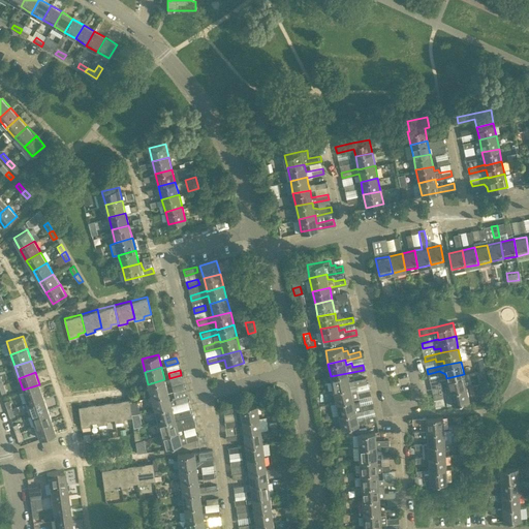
[(334,390),(350,385),(367,382),(365,377),(349,380),(347,373),(331,376),(334,390)]
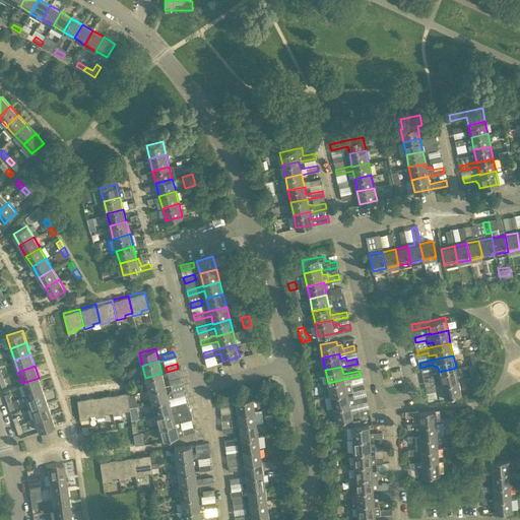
[(458,380),(456,368),(439,372),(439,371),(423,375),(424,380),(435,377),(436,377),(441,379),(442,384),(458,380)]
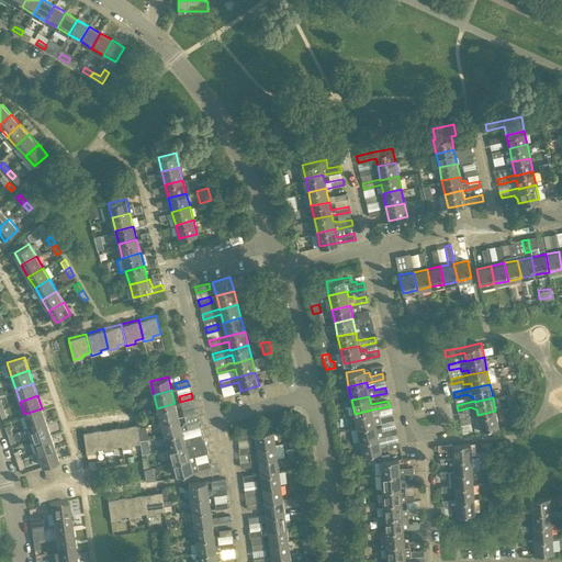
[(160,422),(179,416),(175,403),(157,408),(160,422)]
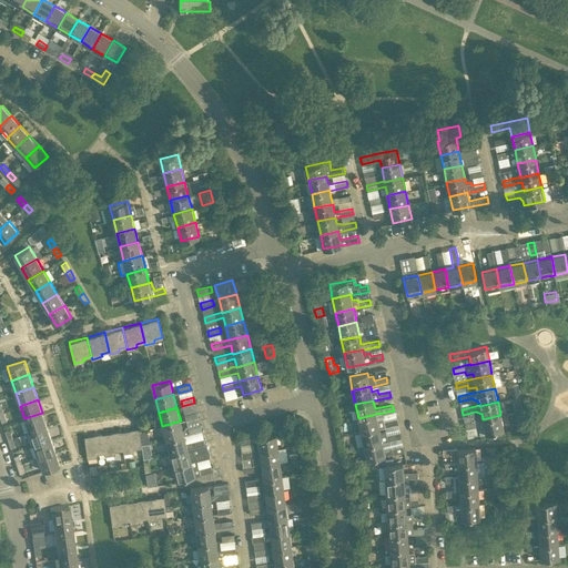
[(198,417),(196,412),(184,414),(185,421),(198,417)]
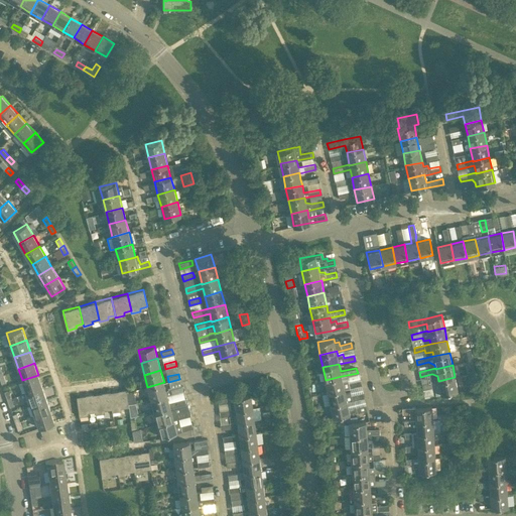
[(22,380),(26,392),(42,387),(38,375),(22,380)]
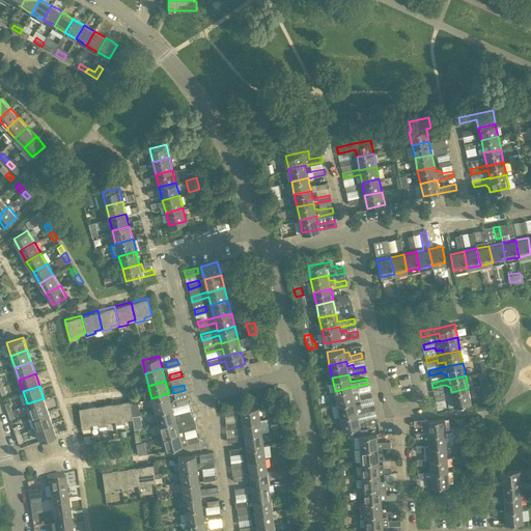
[(352,387),(335,391),(337,403),(355,399),(355,400),(370,396),(369,391),(358,393),(358,390),(353,391),(352,387)]
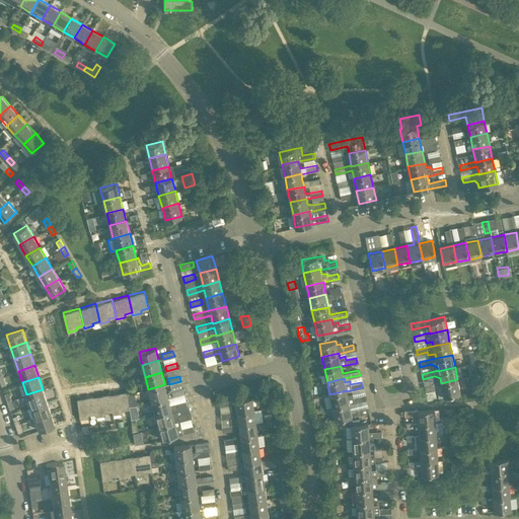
[(444,396),(460,392),(457,379),(441,383),(444,396)]
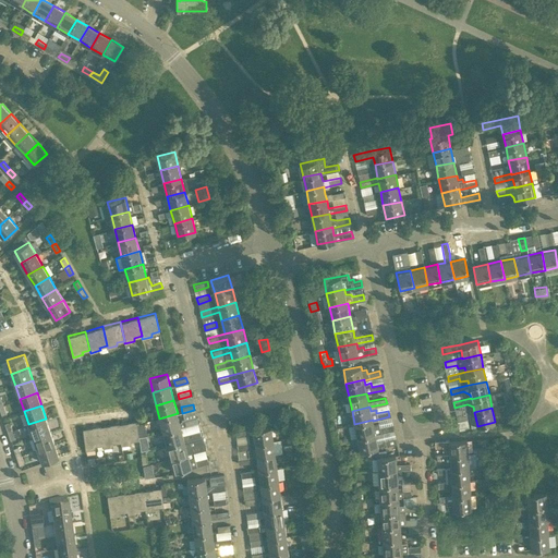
[(181,426),(178,413),(159,419),(164,432),(181,426)]
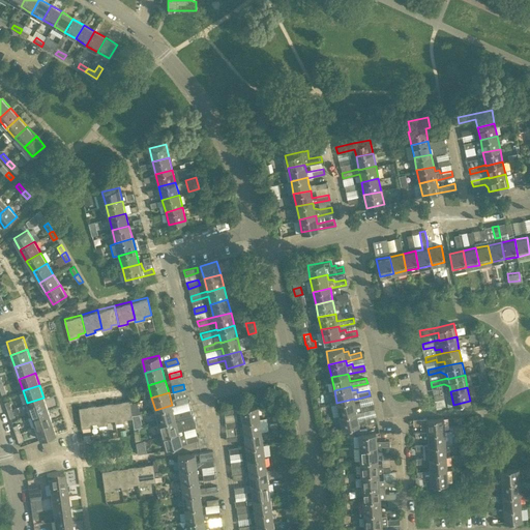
[(186,396),(175,400),(177,405),(188,402),(186,396)]
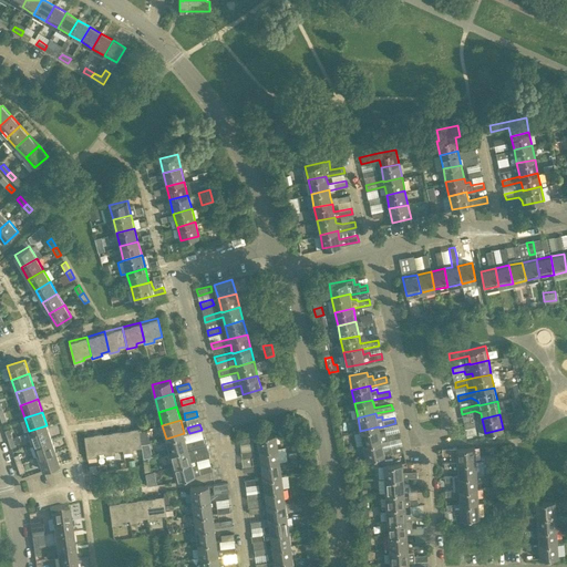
[(51,437),(47,425),(29,431),(33,444),(51,437)]
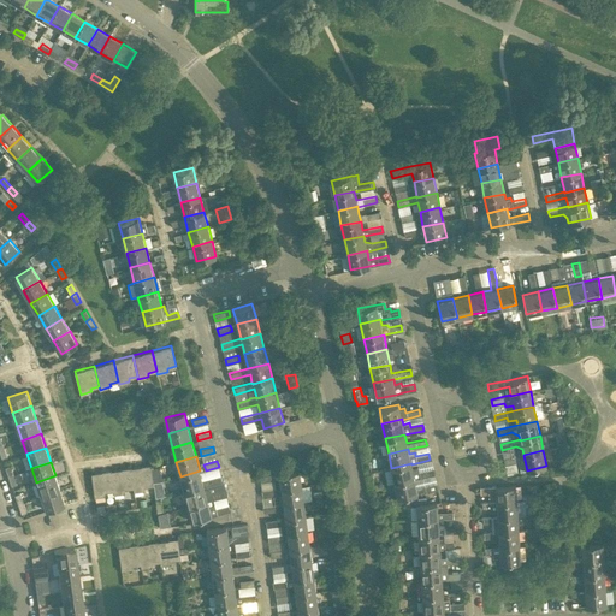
[(413,469),(412,465),(412,463),(391,468),(395,483),(414,479),(433,475),(432,468),(419,472),(418,468),(413,469)]
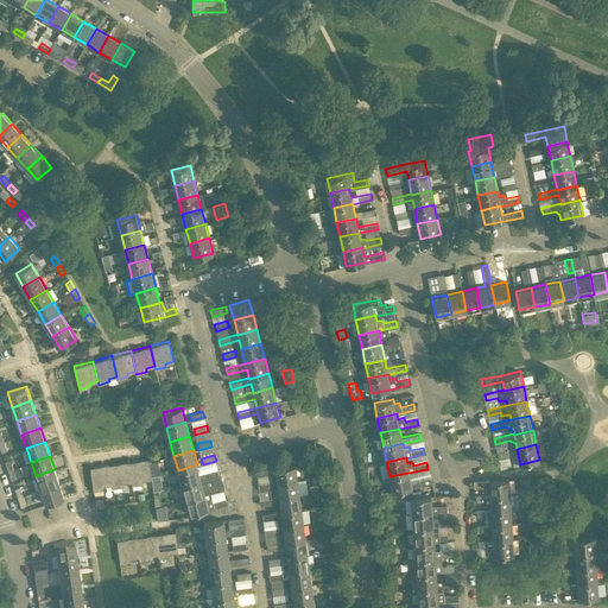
[(150,458),(130,461),(132,481),(132,485),(143,483),(143,480),(152,479),(150,458)]
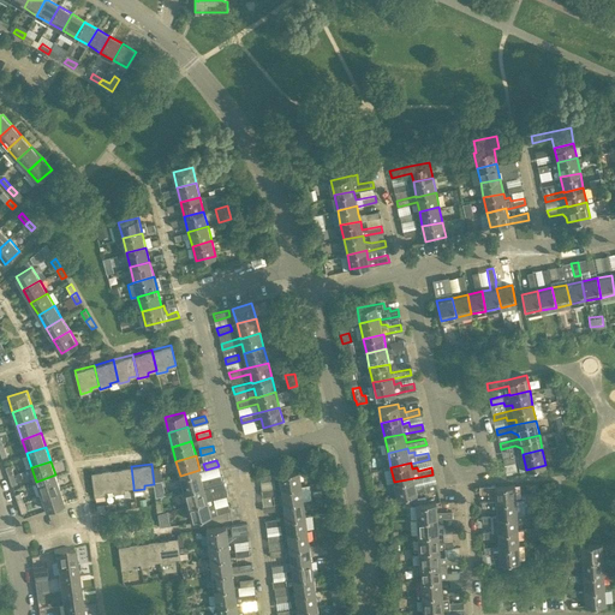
[(124,489),(133,487),(131,466),(112,469),(114,490),(113,490),(114,493),(125,491),(124,489)]
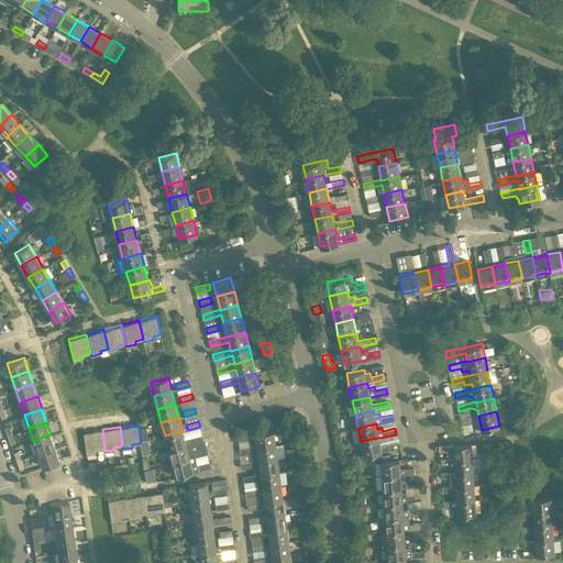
[(84,432),(87,454),(96,452),(96,450),(103,449),(105,449),(102,429),(84,432)]
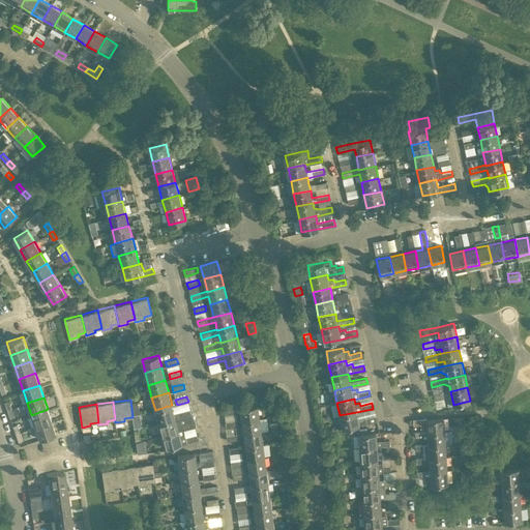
[(242,420),(260,417),(258,404),(240,407),(242,420)]
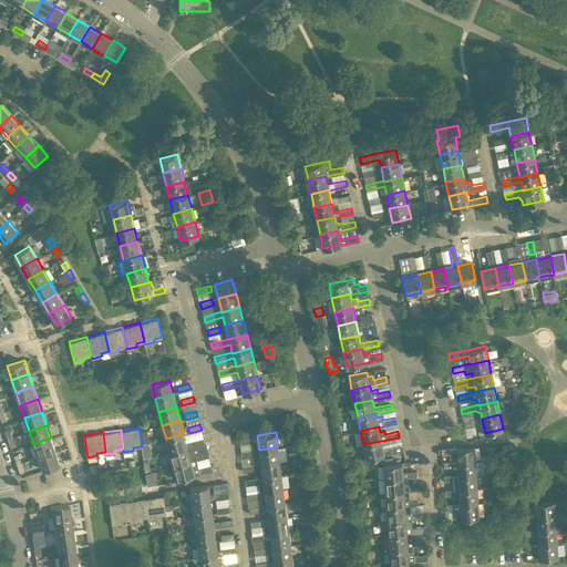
[(166,439),(169,452),(187,447),(184,433),(166,439)]
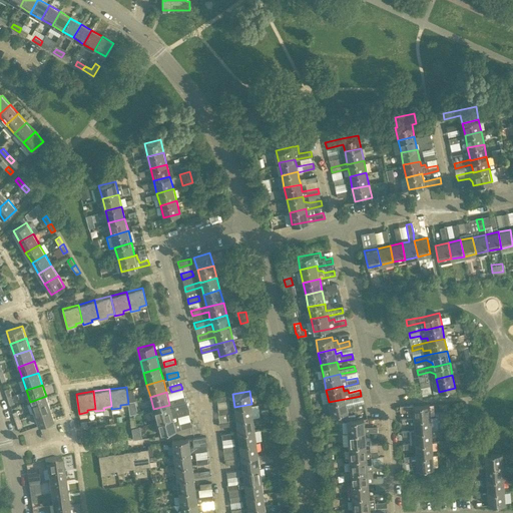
[(30,402),(34,413),(50,408),(46,396),(30,402)]
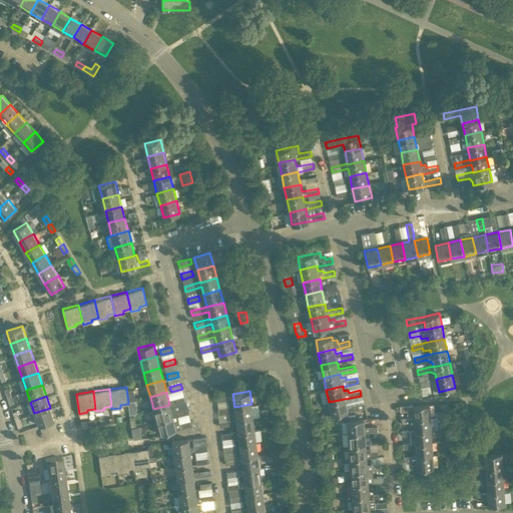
[(183,396),(172,399),(174,404),(185,401),(183,396)]
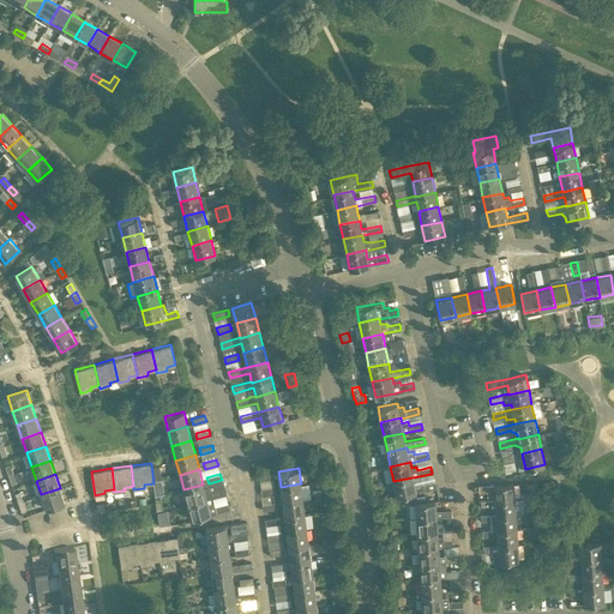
[(393,481),(397,497),(416,492),(435,488),(433,482),(415,486),(413,477),(393,481)]
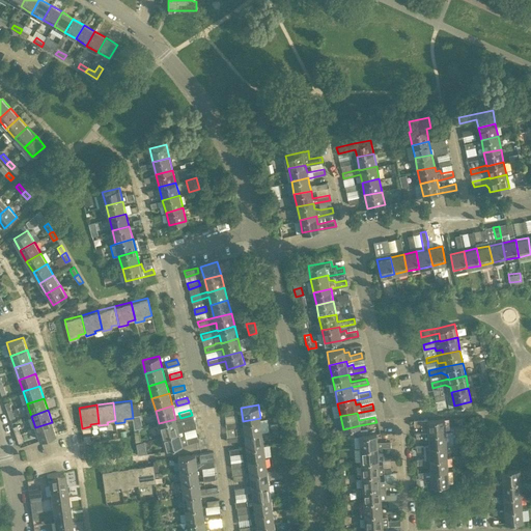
[(261,431),(260,418),(243,421),(225,423),(226,428),(244,426),(245,434),(261,431)]
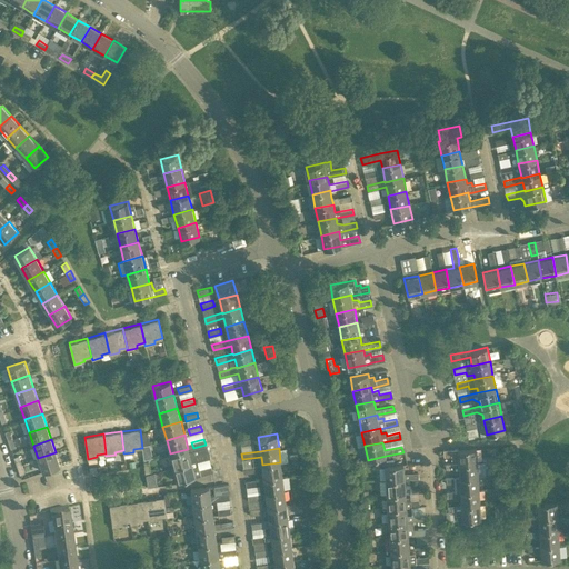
[(458,449),(451,449),(443,450),(445,456),(452,455),(452,458),(458,458),(458,463),(477,462),(476,448),(458,449)]
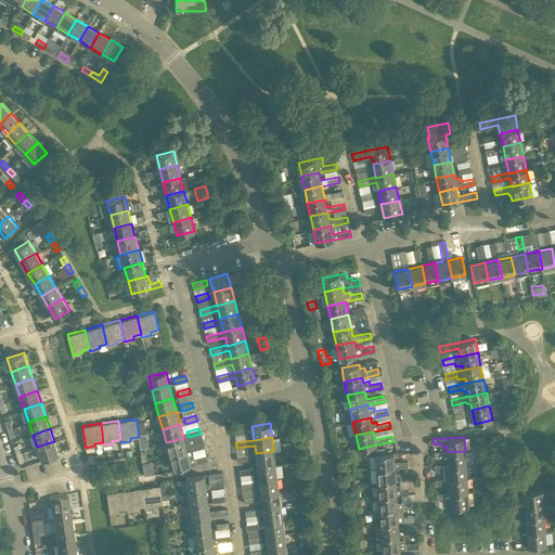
[(186,451),(183,438),(166,442),(169,455),(186,451)]
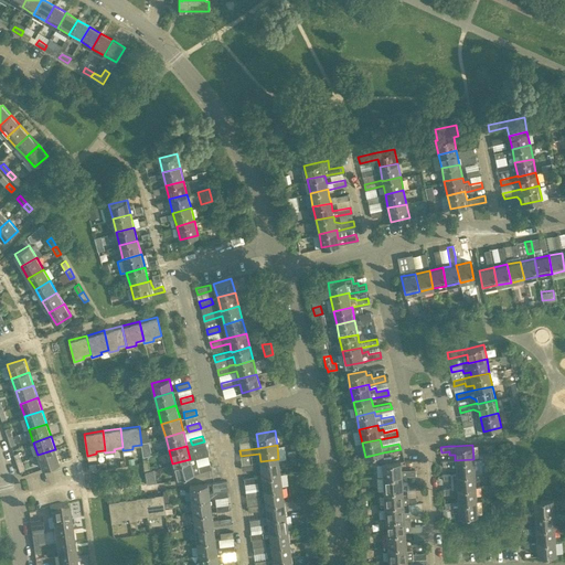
[(60,462),(55,449),(38,455),(42,468),(60,462)]
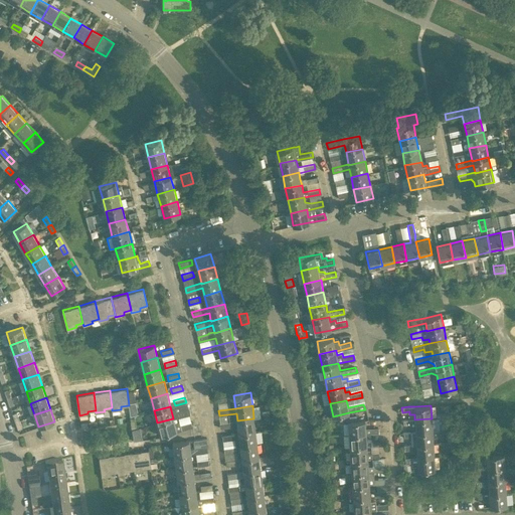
[(188,409),(177,412),(178,417),(189,414),(188,409)]
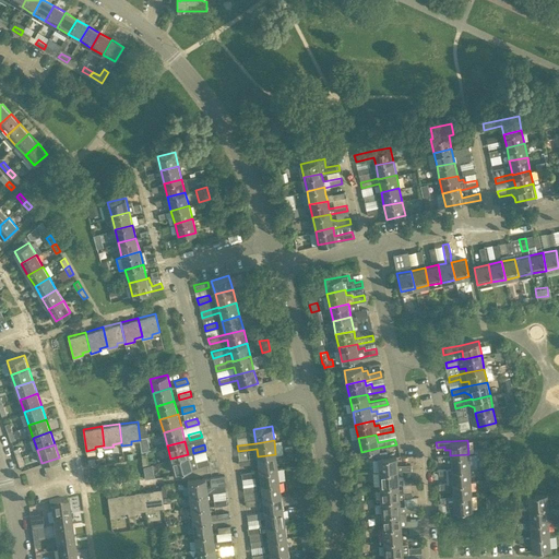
[(170,459),(174,473),(197,466),(209,463),(207,458),(195,461),(194,458),(189,459),(188,454),(170,459)]
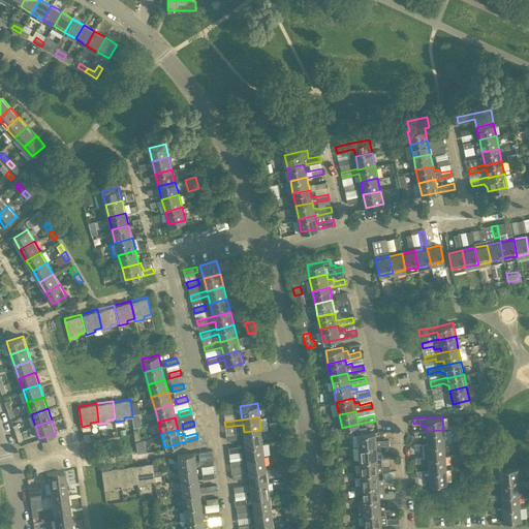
[(260,430),(244,432),(246,445),(262,443),(260,430)]
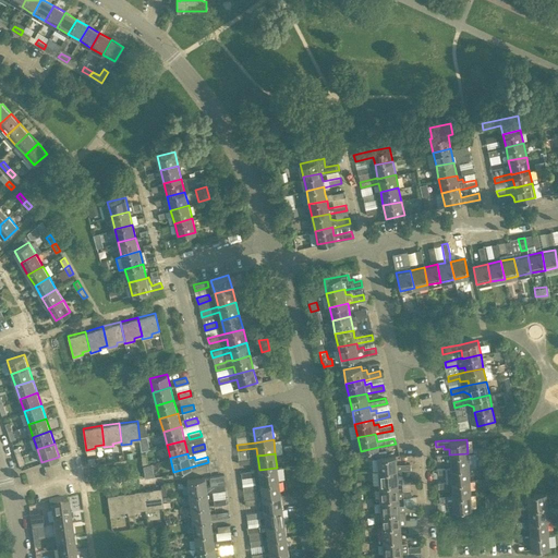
[(469,466),(468,453),(449,455),(444,455),(436,455),(437,461),(444,460),(445,463),(450,463),(450,468),(469,466)]
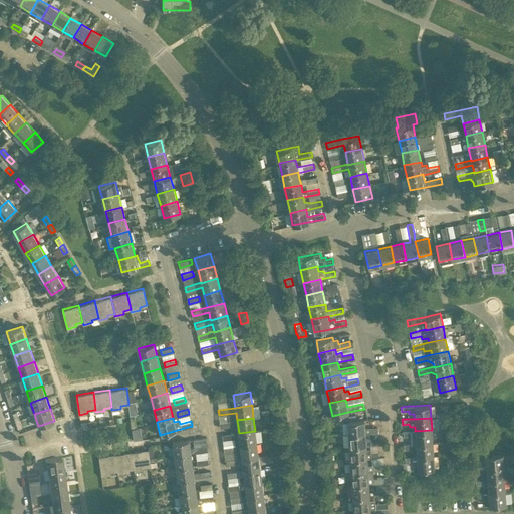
[(347,421),(348,434),(365,433),(364,420),(357,420),(349,421),(347,421)]
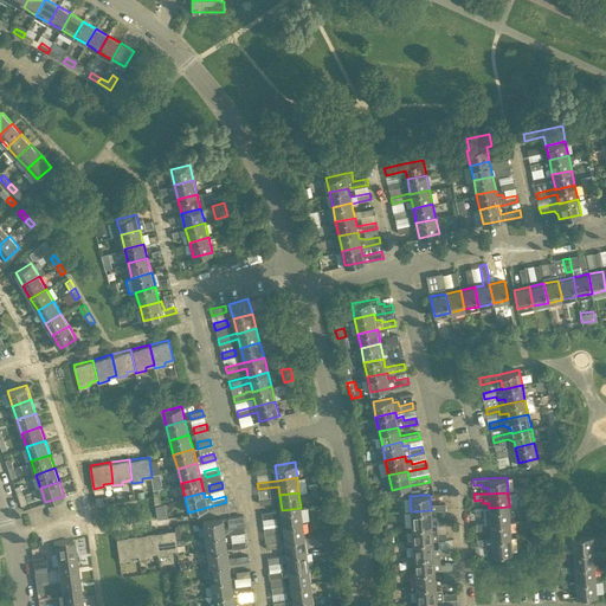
[(165,503),(155,503),(155,516),(165,516),(165,503)]
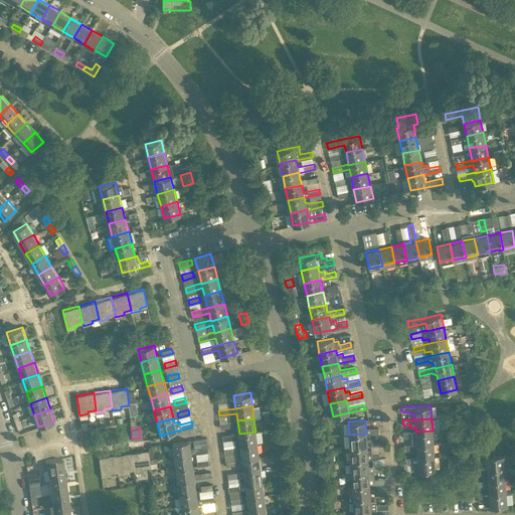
[(448,443),(453,442),(456,442),(455,430),(452,430),(447,430),(448,443)]
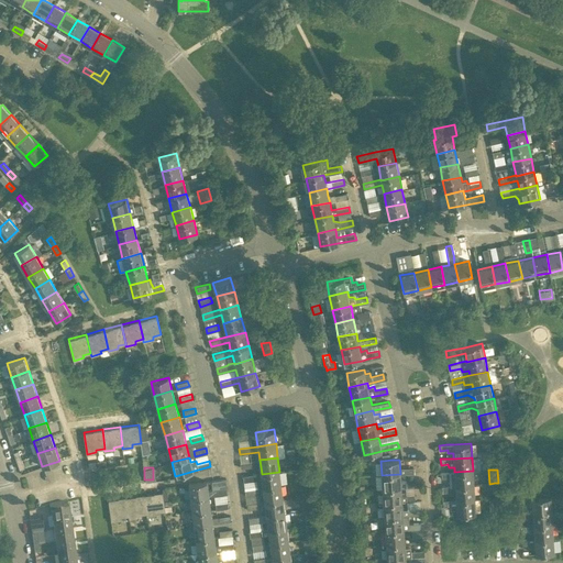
[(474,485),(473,471),(454,472),(441,473),(441,478),(449,478),(450,486),(455,486),(474,485)]
